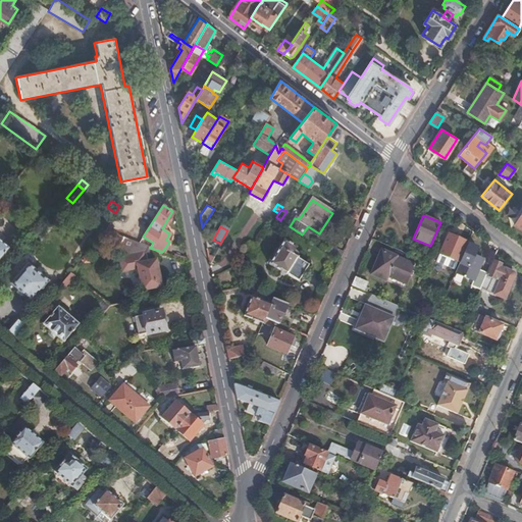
[(466,242),(449,235),(440,253),(458,261),(466,242)]
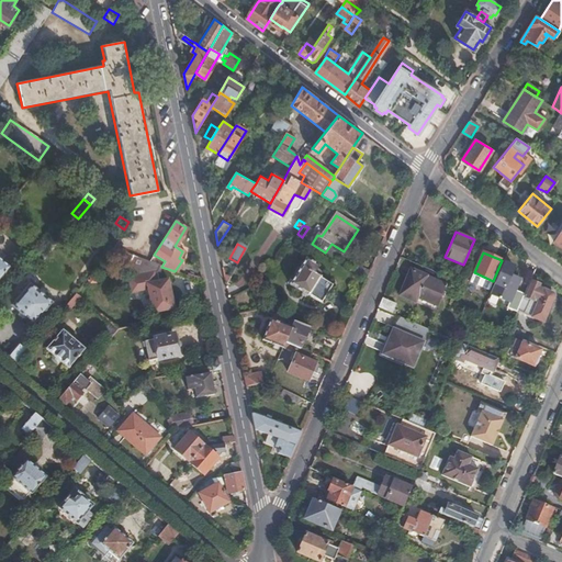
[(130,278),(128,278),(132,293),(148,289),(153,314),(175,310),(168,280),(156,282),(154,273),(158,272),(160,266),(149,261),(133,256),(127,269),(130,278)]
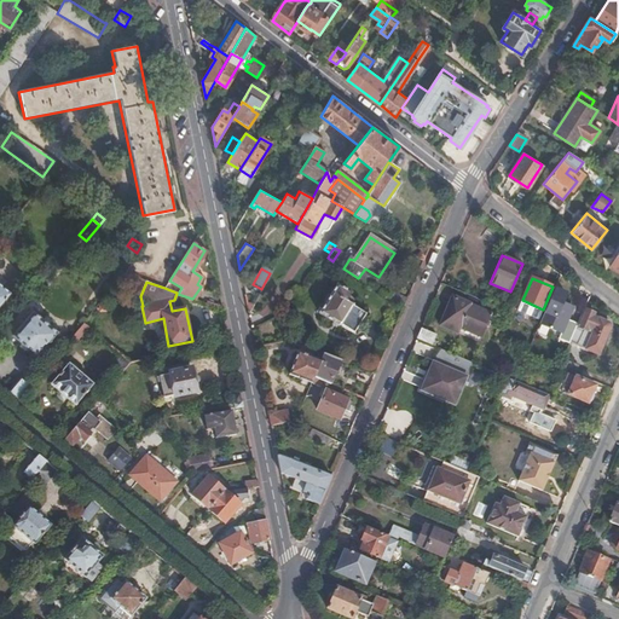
[(0,310),(13,295),(0,283),(0,310)]
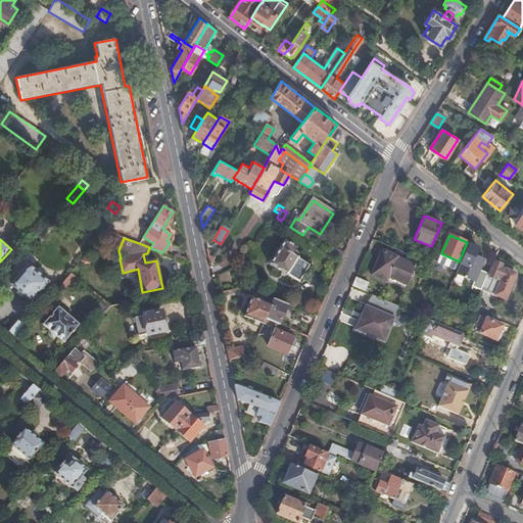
[(296,248),(285,241),(270,266),(287,276),(288,275),(299,282),(310,266),(297,258),(298,256),(293,253),(296,248)]
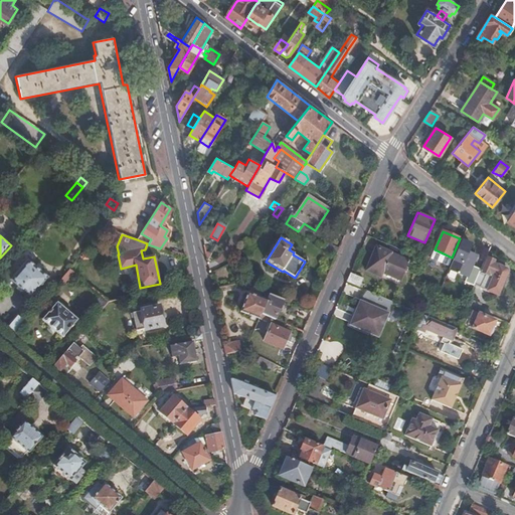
[(470,243),(461,240),(448,270),(467,277),(465,281),(473,285),(474,284),(478,272),(480,269),(471,266),(462,262),(466,251),(470,243)]
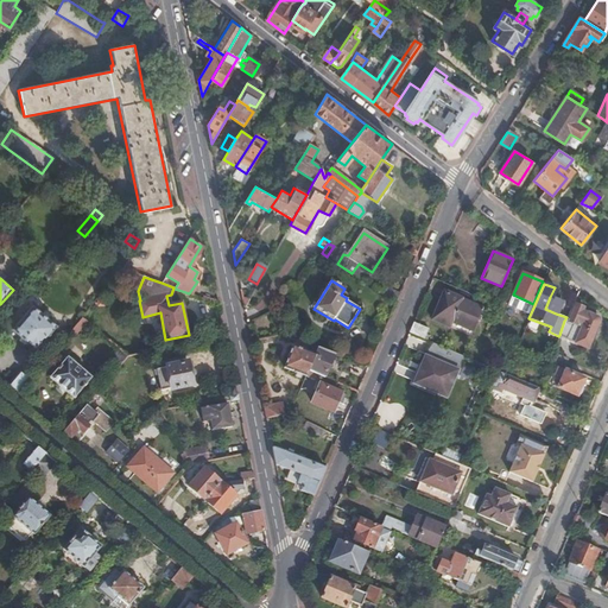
[(481,309),(443,292),(431,320),(449,327),(451,323),(472,331),(481,309)]
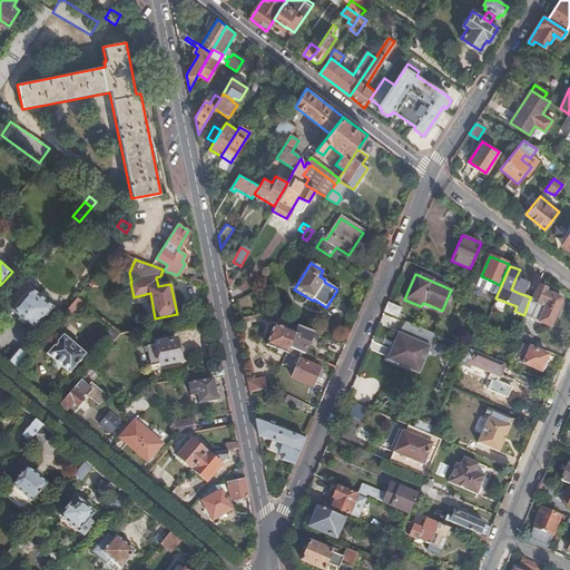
[(511,290),(521,294),(526,283),(516,278),(511,290)]
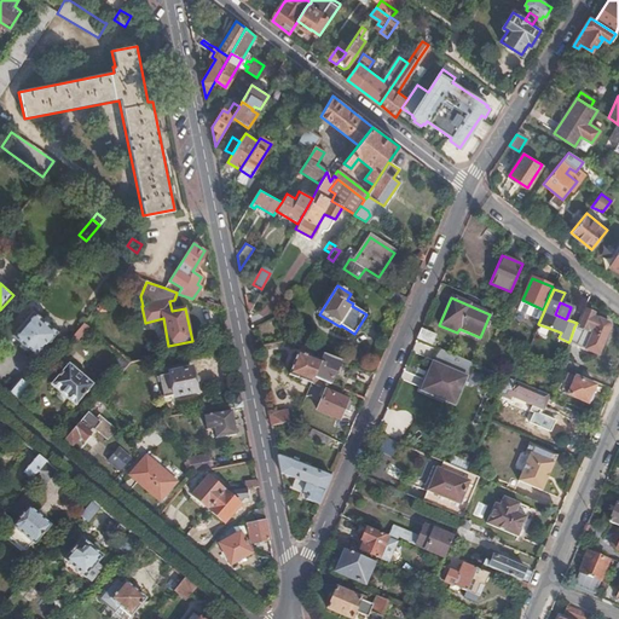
[(577,327),(574,327),(570,341),(599,353),(607,334),(609,325),(609,323),(609,322),(607,320),(594,314),(595,313),(585,310),(578,327),(577,327)]
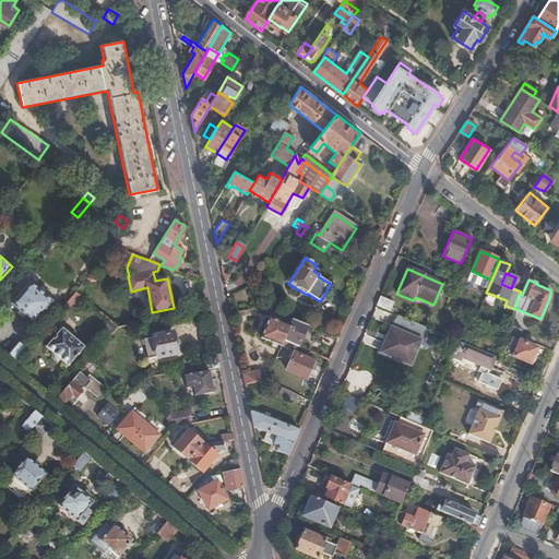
[(30,281),(11,302),(34,321),(52,299),(30,281)]
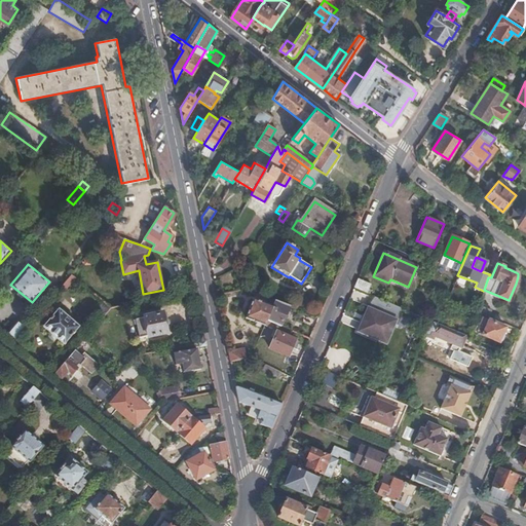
[(70,275),(63,284),(58,290),(62,293),(74,278),(70,275)]
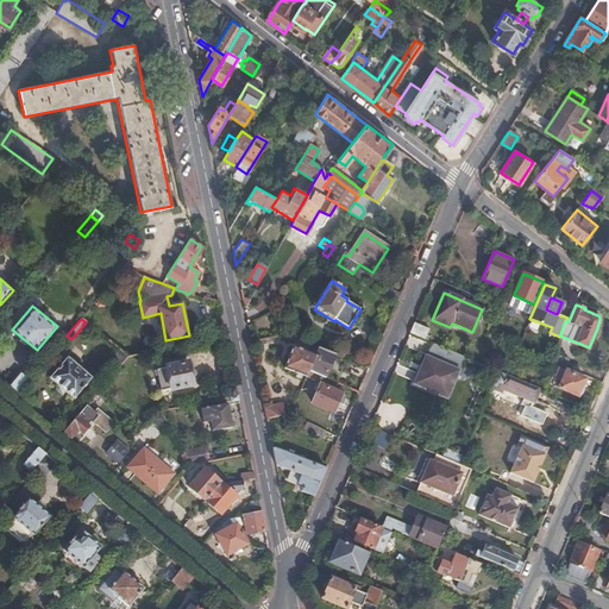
[(428,330),(414,324),(410,334),(424,340),(428,330)]
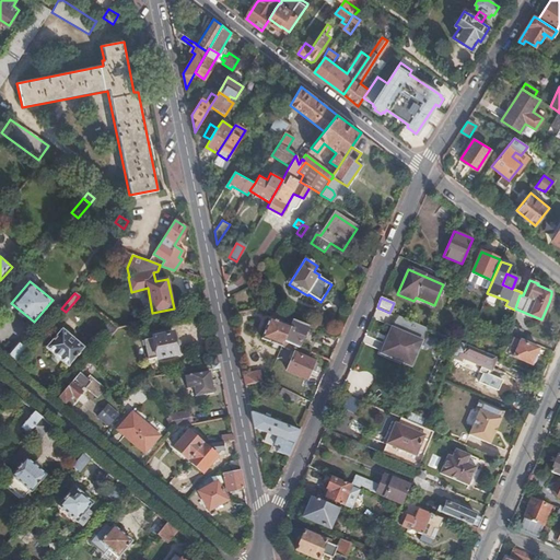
[(410,365),(426,328),(396,316),(381,353),(410,365)]
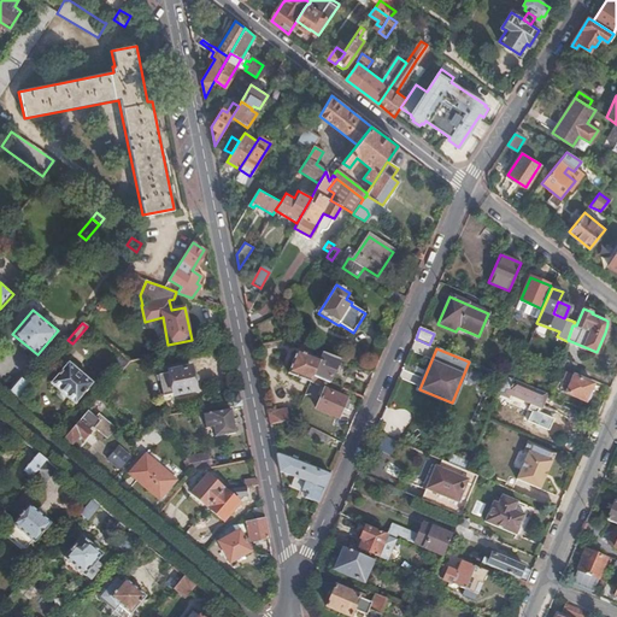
[(312,375),(319,359),(297,352),(289,374),(304,378),(309,381),(310,381),(312,375)]
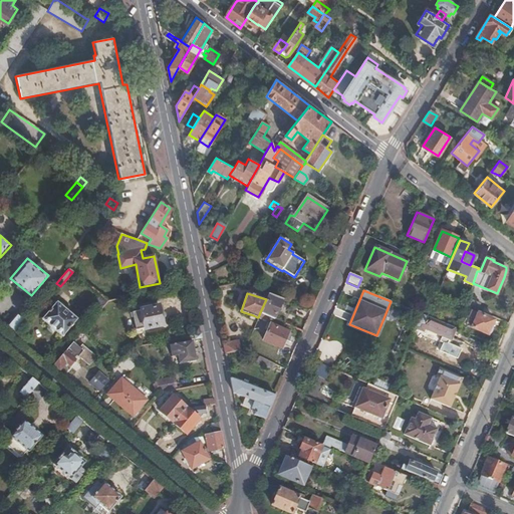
[(282,300),(268,294),(266,299),(260,312),(266,315),(274,318),(282,300)]
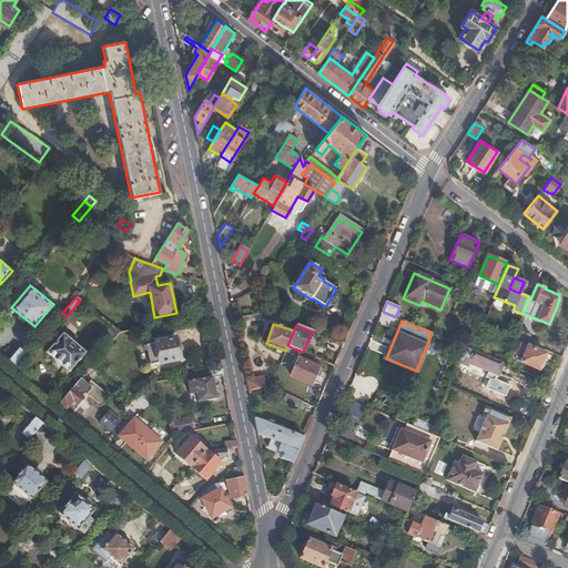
[(110,344),(120,333),(112,327),(103,338),(110,344)]
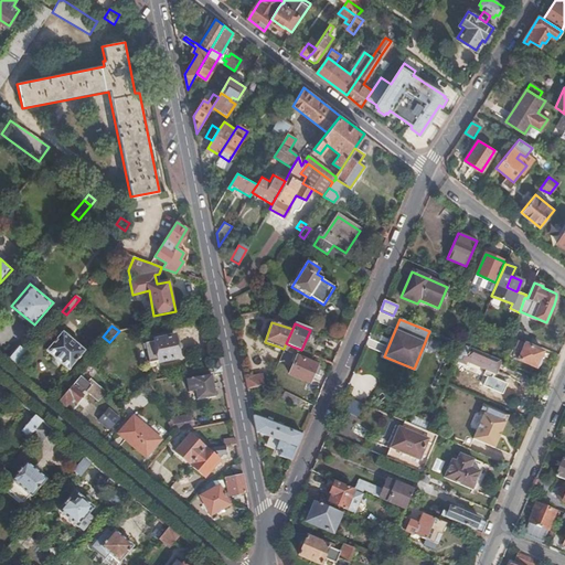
[(509,334),(522,340),(525,333),(512,328),(509,334)]
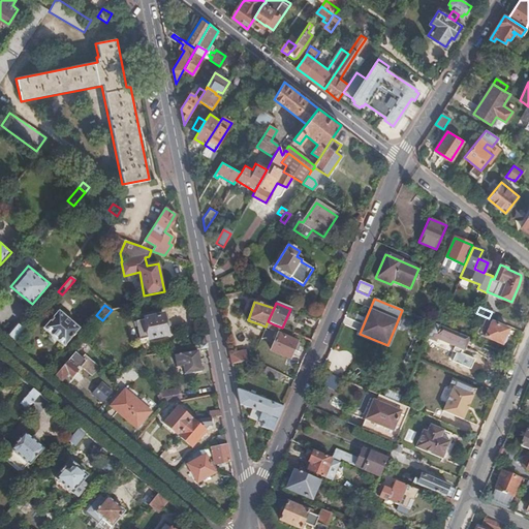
[(59,312),(43,330),(65,346),(80,330),(59,312)]
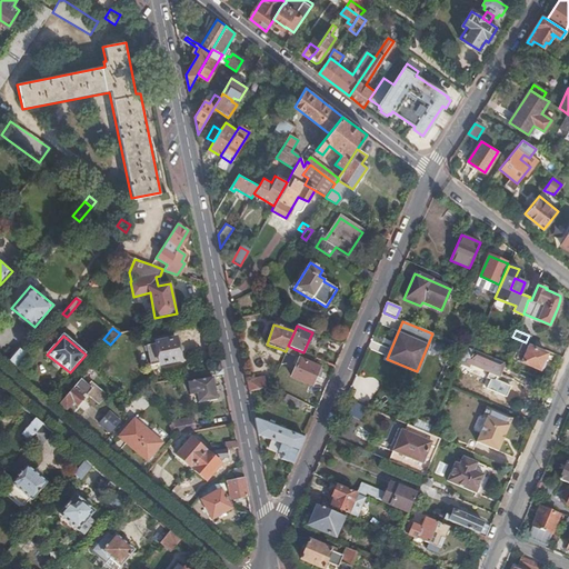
[(148,345),(151,367),(180,361),(177,339),(148,345)]
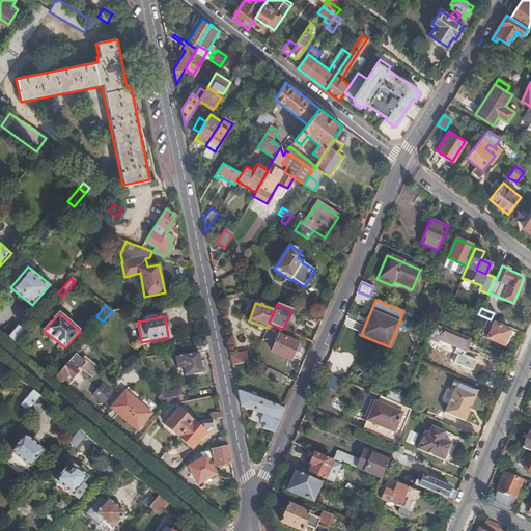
[(18,324),(7,337),(15,344),(26,331),(18,324)]
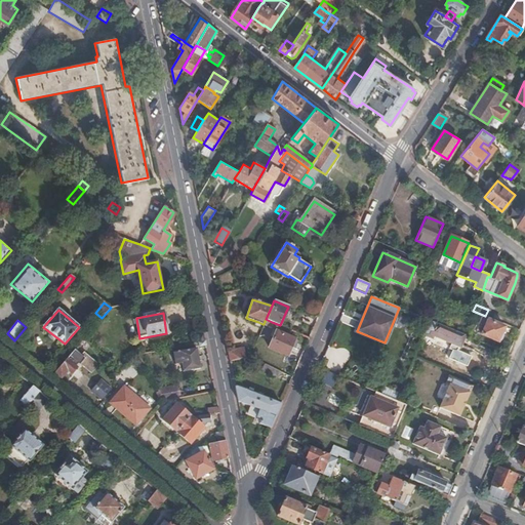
[(487,320),(481,334),(497,340),(503,327),(487,320)]
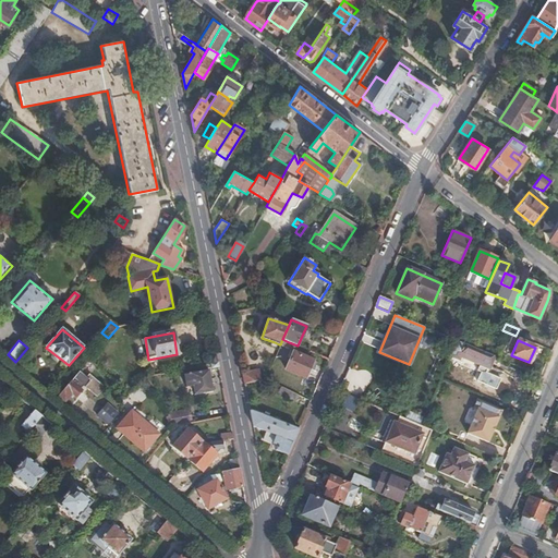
[(494,356),(457,341),(450,358),(458,360),(460,358),(488,368),(494,356)]
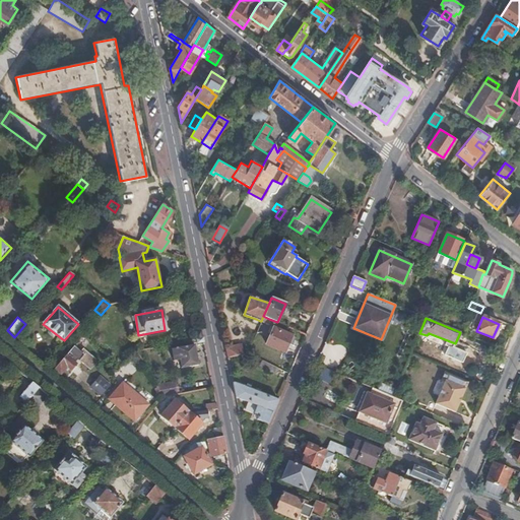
[(287,344),(291,336),(273,328),(265,344),(283,352),(287,344)]
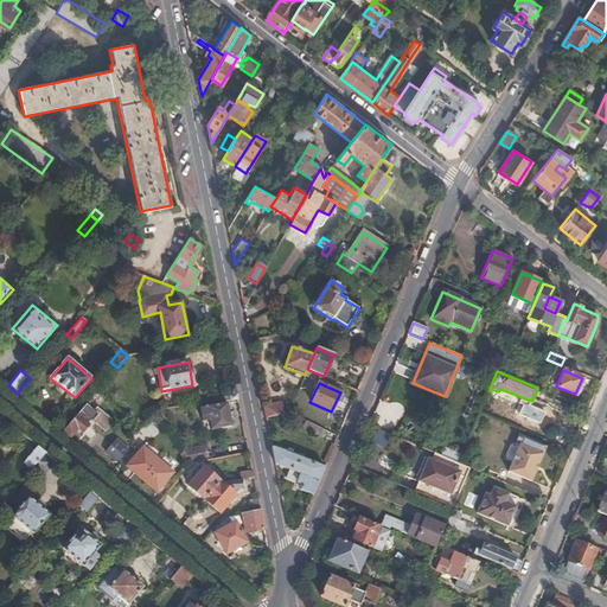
[(282,403),(264,407),(267,417),(283,414),(282,403)]
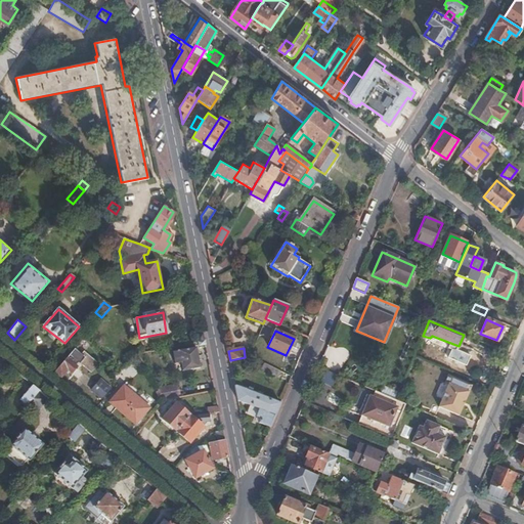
[(75,349),(55,374),(61,379),(69,370),(72,374),(77,367),(76,365),(79,362),(90,373),(98,364),(84,352),(82,354),(75,349)]
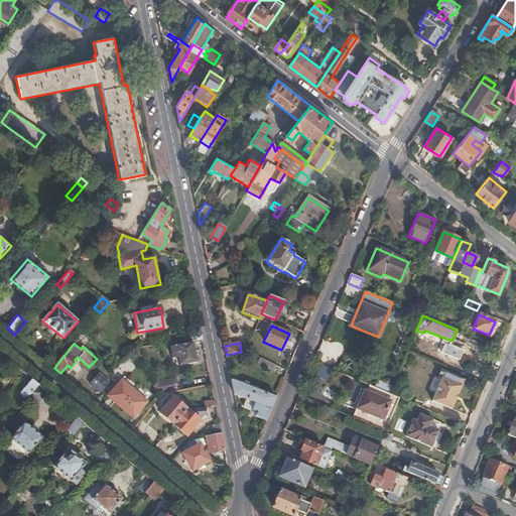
[(192,344),(169,348),(171,359),(178,358),(179,366),(196,363),(192,344)]
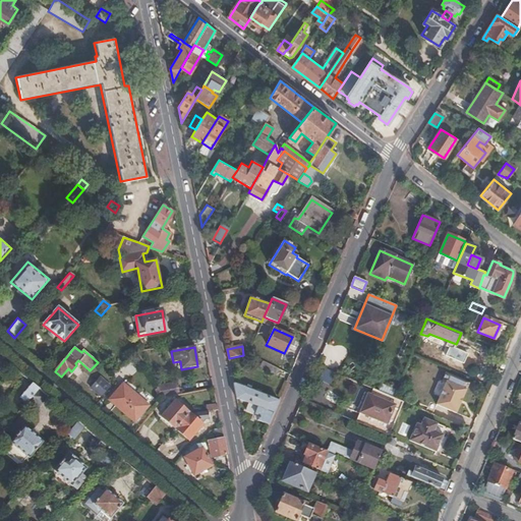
[(462,400),(469,384),(444,372),(441,381),(445,383),(436,405),(456,414),(460,406),(462,400)]
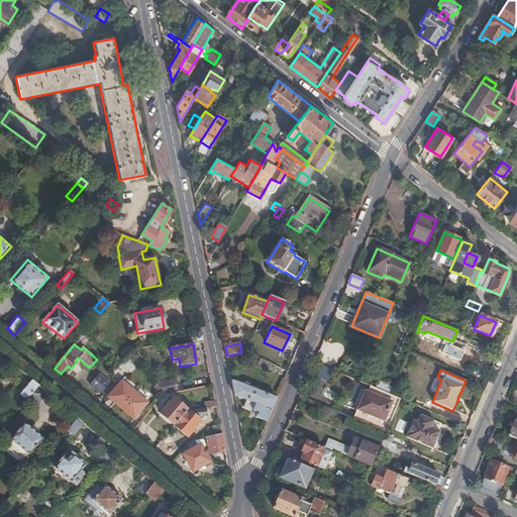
[(98,373),(88,384),(98,392),(108,381),(98,373)]
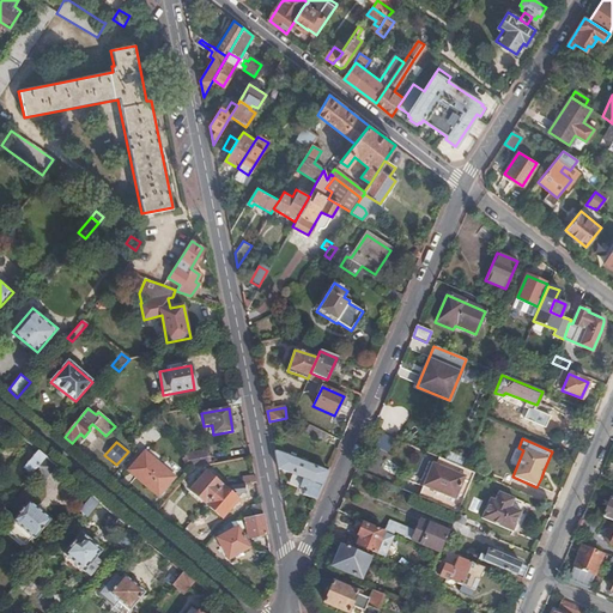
[(46,457),(38,450),(22,468),(31,475),(46,457)]
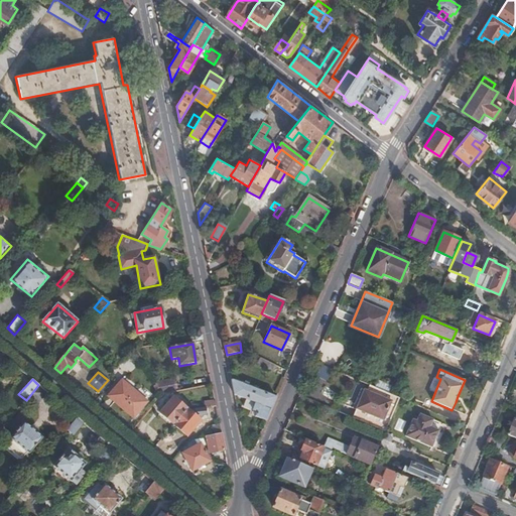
[(123,380),(108,397),(134,418),(149,401),(137,390),(136,391),(123,380)]
